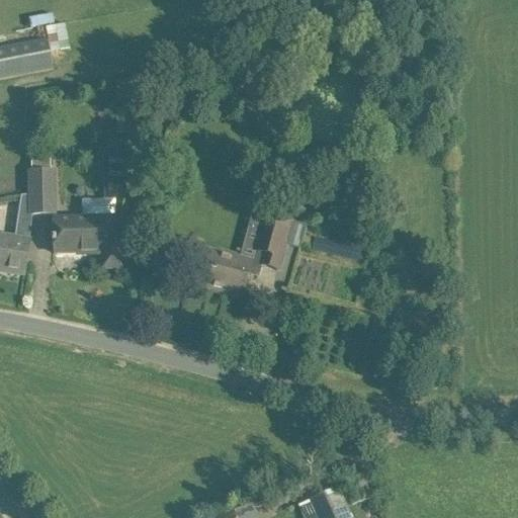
[(58,88),(67,86),(62,62),(53,64),(50,51),(60,49),(56,27),(46,29),(48,39),(0,48),(0,81),(54,71),(58,88)]
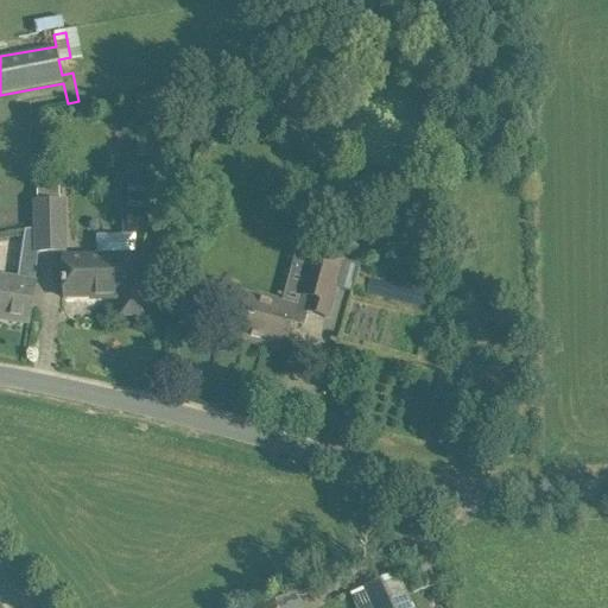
[(137,115),(152,115),(152,97),(138,97),(137,115)]
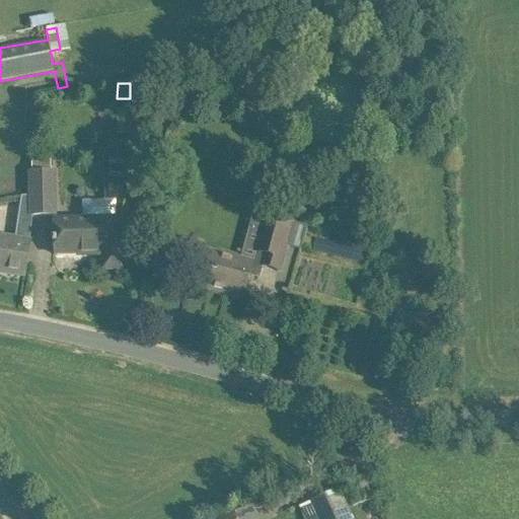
[(104,142),(104,203),(115,203),(116,222),(52,223),(52,245),(54,245),(55,254),(77,254),(77,250),(102,250),(103,271),(122,271),(122,253),(123,253),(122,224),(136,223),(135,142),(104,142)]
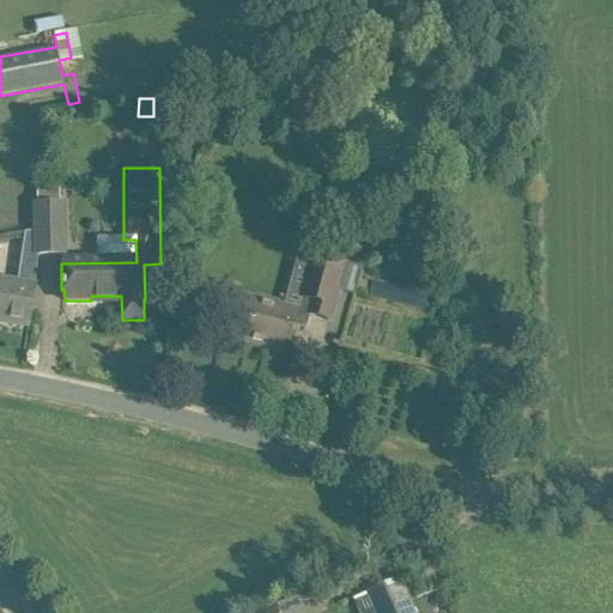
[(60,189),(37,190),(36,234),(36,255),(60,255),(60,189)]
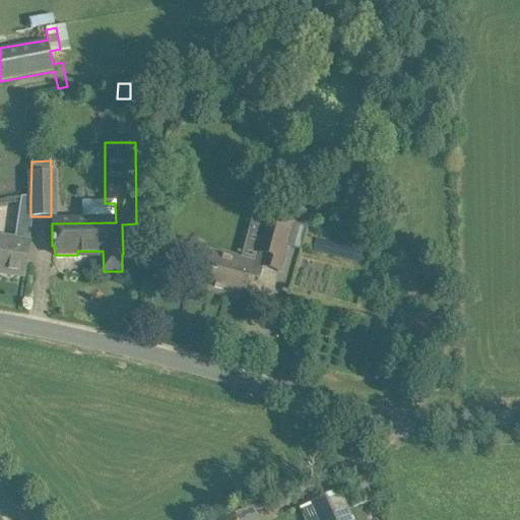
[(26,243),(30,216),(30,198),(21,199),(15,240),(0,237),(0,273),(24,277),(29,243),(26,243)]
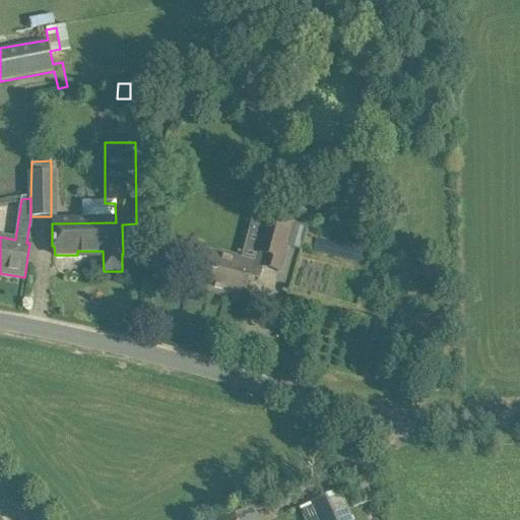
[(262,216),(252,254),(255,254),(265,257),(262,268),(278,272),(293,221),(275,217),(263,213),(262,216)]
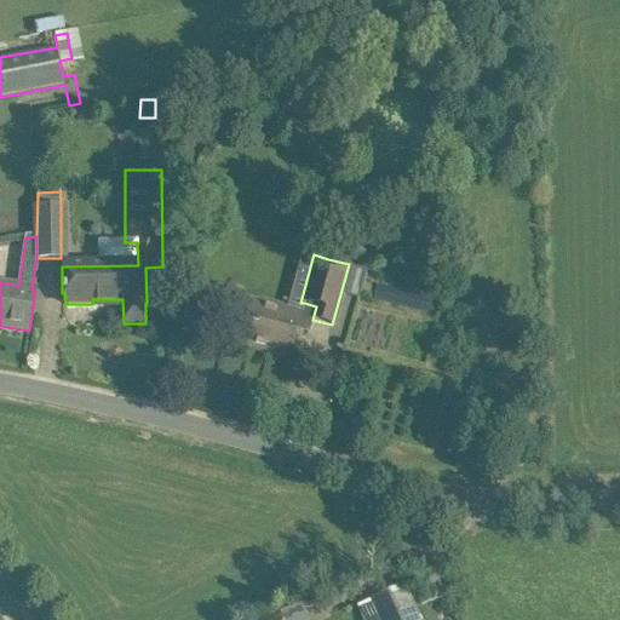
[(241,297),(229,342),(251,348),(251,345),(269,350),(269,352),(290,357),(297,329),(302,313),(288,309),(241,297)]
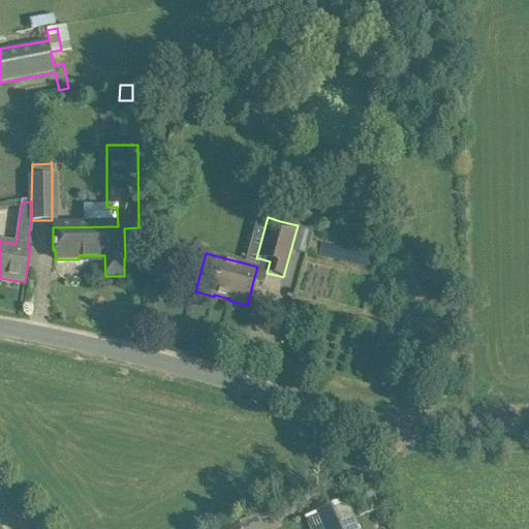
[(324,528),(360,528),(348,502),(318,515),(324,528)]
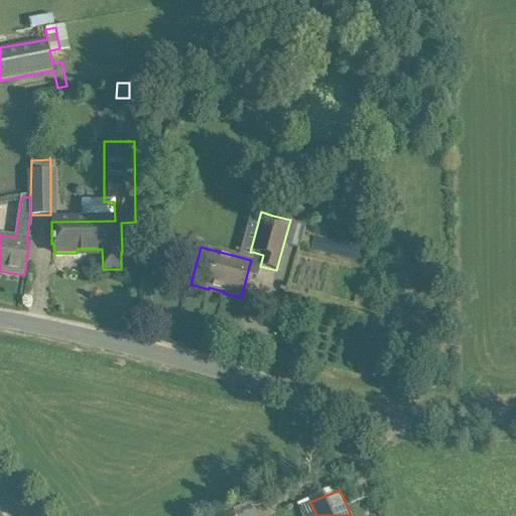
[(234,510),(233,509),(216,515),(256,515),(251,503),(234,510)]
